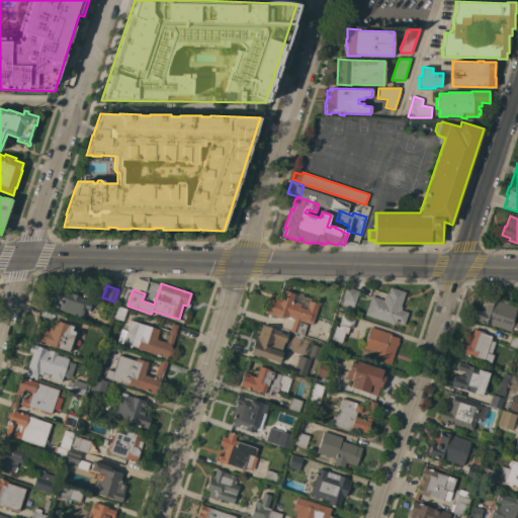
[(406,292),(401,306),(402,307),(401,310),(408,312),(404,325),(396,322),(395,325),(365,315),(371,295),(383,299),(386,292),(387,293),(390,286),(406,292)]
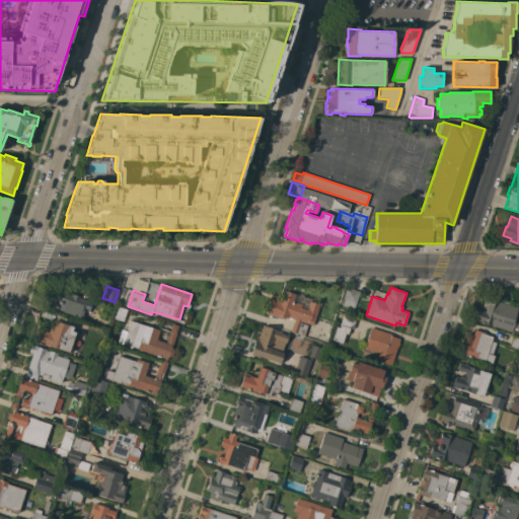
[(354,309),(342,305),(343,304),(340,303),(342,300),(343,300),(347,288),(360,292),(354,309)]
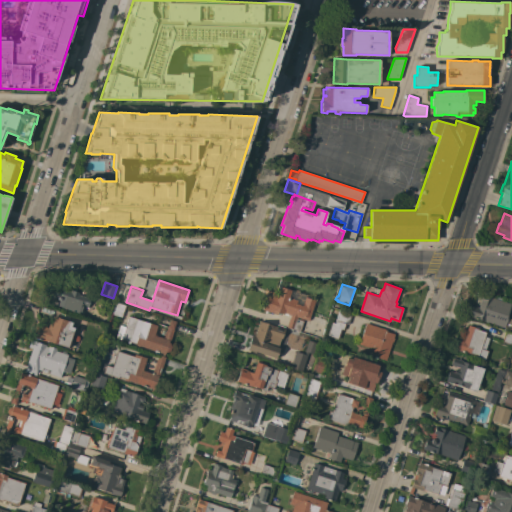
[(88,307),(85,306),(82,314),(58,306),(60,299),(50,296),(53,285),(60,288),(60,286),(65,288),(65,289),(71,291),(71,290),(79,292),(79,294),(91,298),(88,307)]
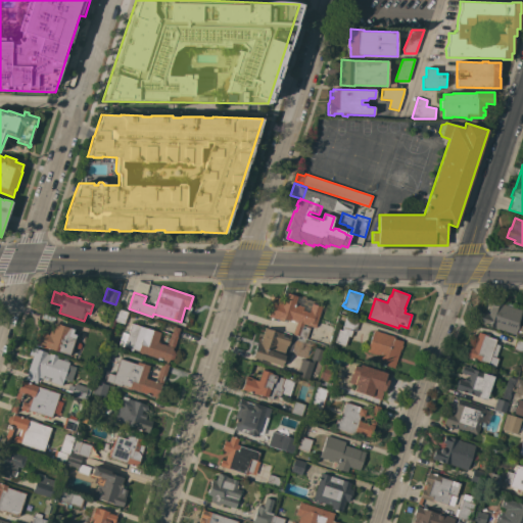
[(322,306),(315,328),(304,324),(303,326),(310,328),(306,339),(293,334),(297,322),(290,320),(289,321),(284,319),(283,322),(268,316),(271,307),(270,306),(272,300),(273,300),(274,296),(284,300),(286,292),(297,296),(295,304),(303,306),(302,311),(310,313),(313,303),(322,306)]
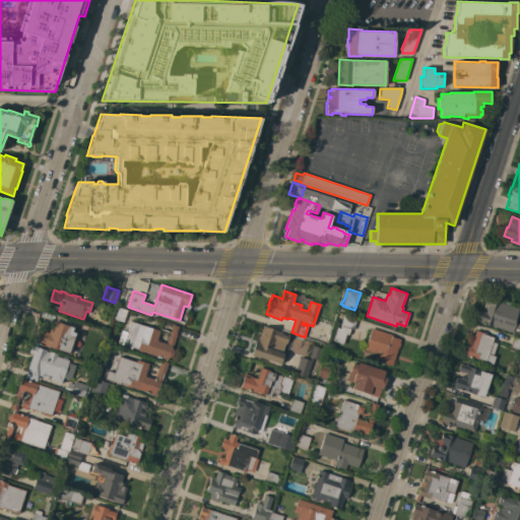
[(504,304),(505,302),(510,303),(509,305),(519,309),(518,309),(519,309),(519,312),(518,317),(517,317),(515,324),(519,326),(518,332),(513,331),(512,332),(483,323),(483,325),(474,322),(478,310),(481,311),(482,311),(485,312),(488,306),(488,305),(490,299),(504,304)]
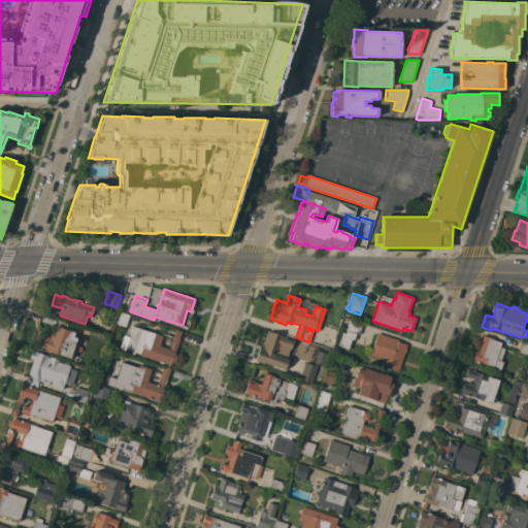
[(126,327),(116,324),(120,311),(129,315),(126,327)]
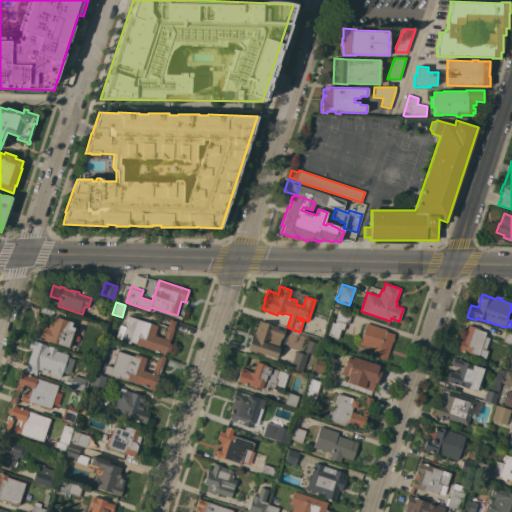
[(352,314),(349,324),(348,323),(348,324),(347,324),(345,330),(342,330),(339,339),(328,336),(332,322),(335,323),(336,320),(339,310),(352,314)]
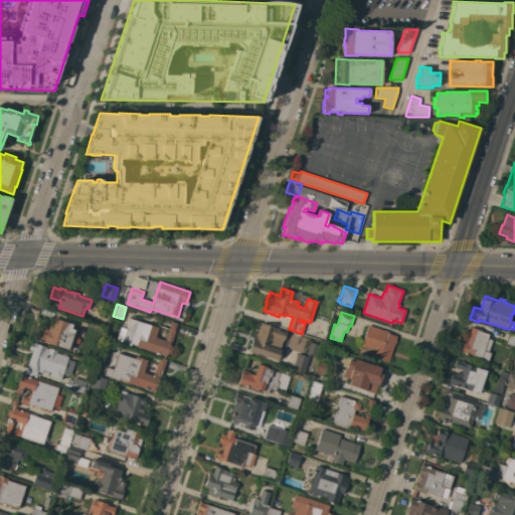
[(33,338),(36,326),(48,329),(49,325),(50,326),(52,320),(53,318),(73,324),(71,329),(74,330),(70,342),(73,343),(71,348),(69,347),(68,350),(33,338)]
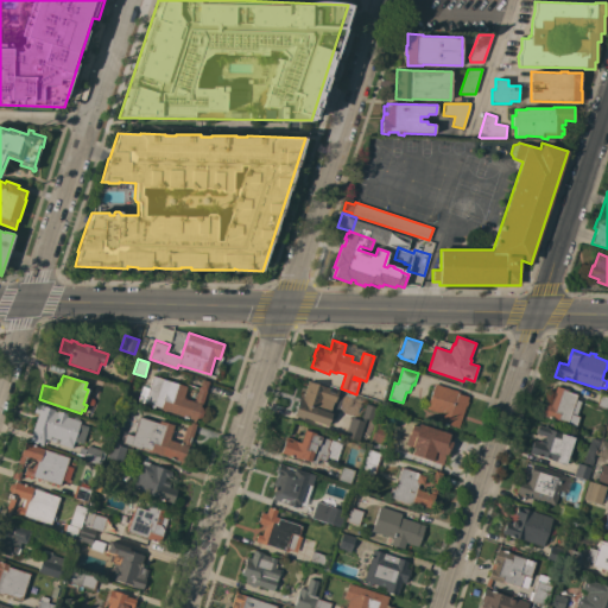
[(153,375),(188,387),(184,396),(185,397),(187,398),(185,399),(194,401),(198,388),(200,388),(202,380),(209,382),(206,391),(207,391),(202,406),(201,406),(202,407),(203,411),(203,415),(202,416),(200,418),(198,418),(197,418),(196,420),(160,409),(162,407),(145,403),(144,404),(138,401),(143,386),(149,388),(153,375)]
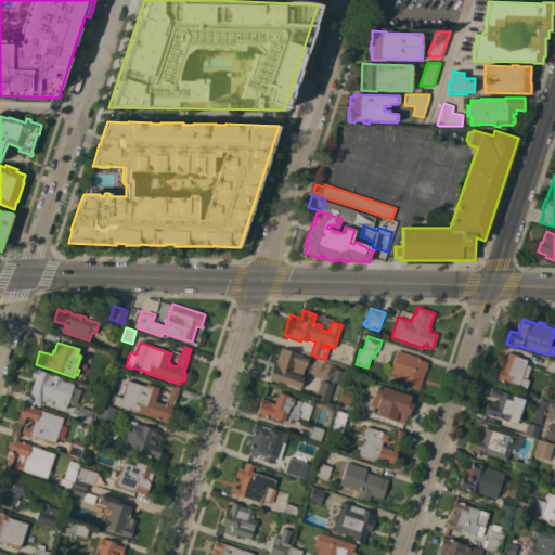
[(309,357),(302,377),(299,388),(278,382),(276,383),(268,379),(273,362),(276,363),(282,348),(309,357)]
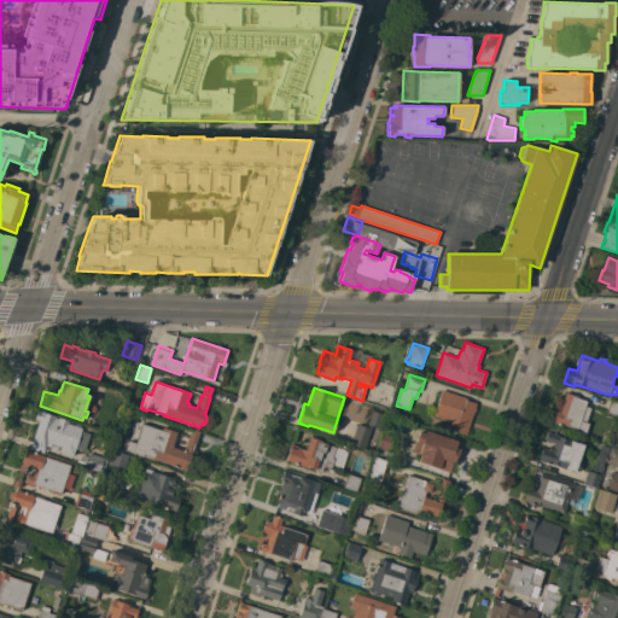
[(468,398),(467,401),(477,403),(474,408),(476,408),(474,413),(473,412),(466,435),(443,427),(445,419),(435,415),(442,390),(468,398)]
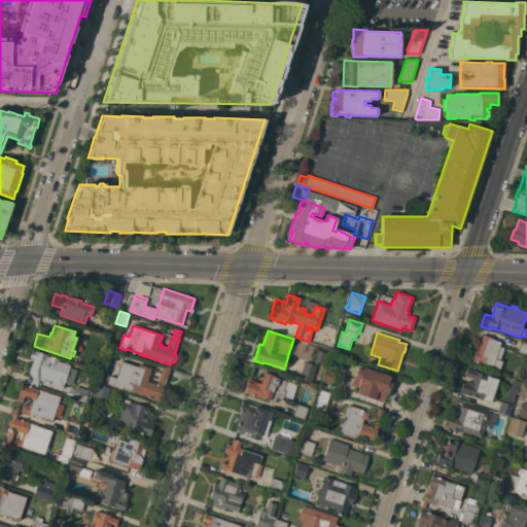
[(503,348),(499,360),(502,361),(499,370),(469,359),(473,349),(472,349),(476,339),(481,341),(483,335),(493,339),(493,340),(500,342),(499,346),(503,348)]
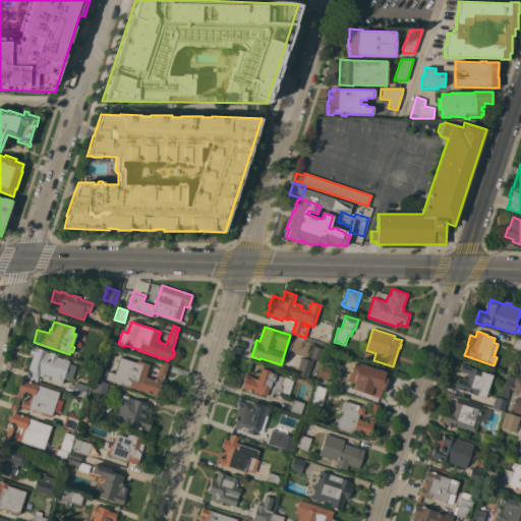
[(520,350),(511,347),(515,337),(520,338),(520,350)]
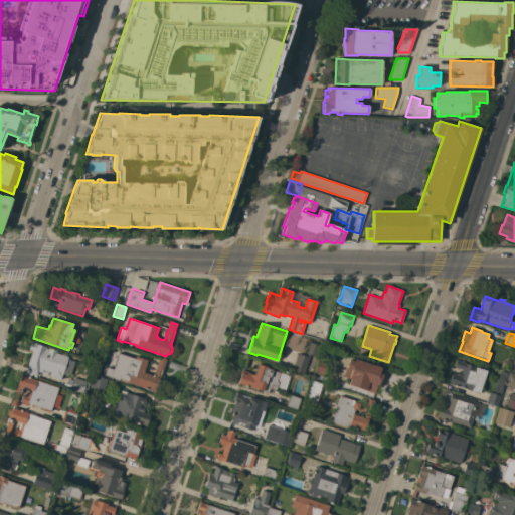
[(32,350),(29,349),(31,342),(47,347),(46,348),(48,349),(49,348),(57,350),(56,353),(61,354),(62,353),(66,354),(67,356),(68,357),(67,359),(75,361),(70,376),(63,373),(60,379),(49,376),(50,375),(38,372),(36,377),(25,374),(32,350)]
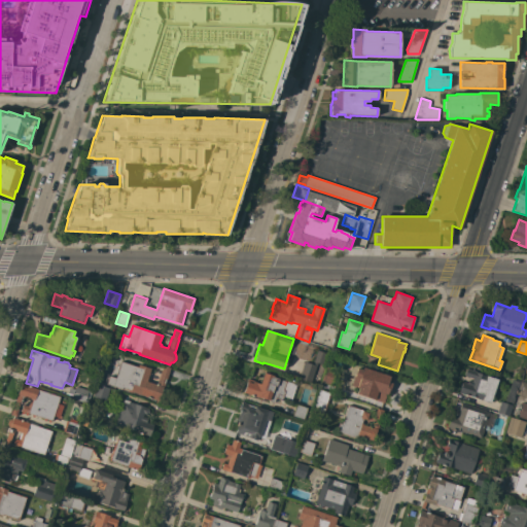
[(305,362),(313,364),(318,350),(326,353),(322,364),(318,363),(317,366),(316,365),(311,382),(300,379),(305,362)]
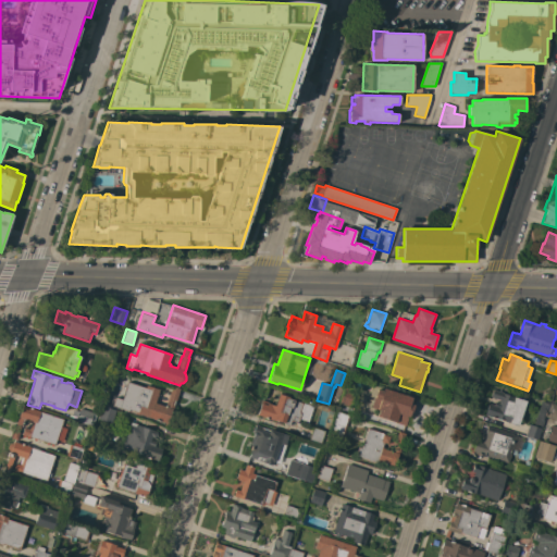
[(146,387),(147,385),(160,390),(156,403),(165,406),(172,386),(180,390),(176,401),(174,400),(173,405),(175,406),(173,410),(172,410),(168,423),(140,415),(138,416),(136,415),(135,411),(130,410),(130,411),(112,406),(115,397),(122,399),(127,382),(146,387)]
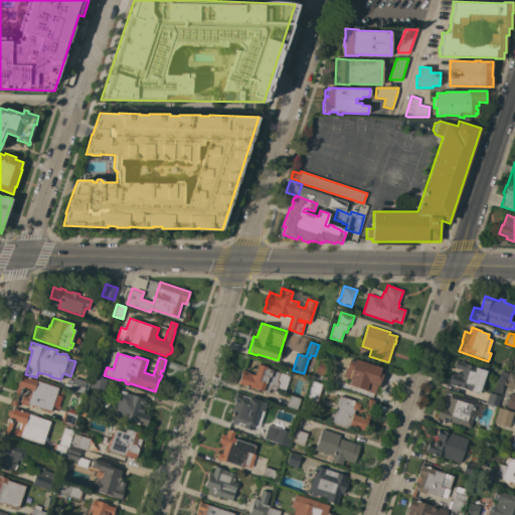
[(312,374),(318,357),(328,360),(322,377),(312,374)]
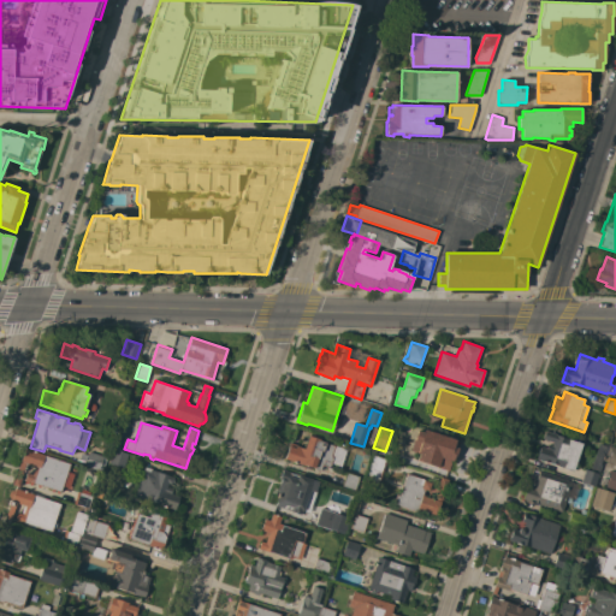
[(456,457),(455,456),(454,462),(451,461),(449,471),(418,460),(420,454),(412,450),(418,430),(425,432),(425,430),(461,442),(456,457)]
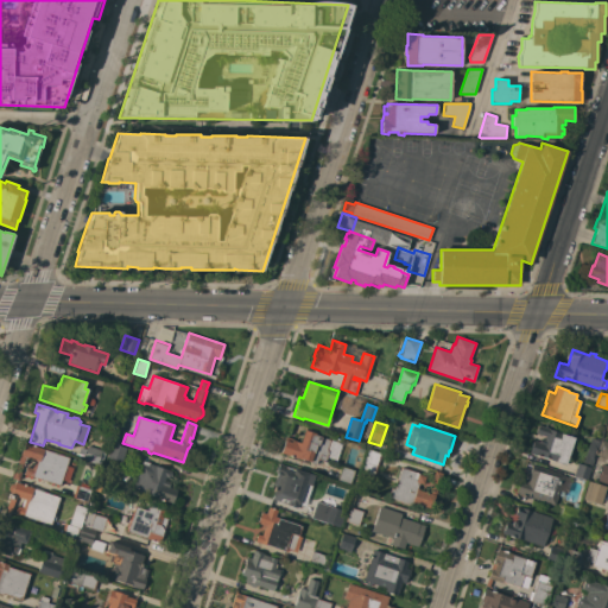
[(575,438),(565,464),(530,453),(533,441),(539,442),(540,438),(545,439),(546,436),(537,434),(539,425),(575,438)]
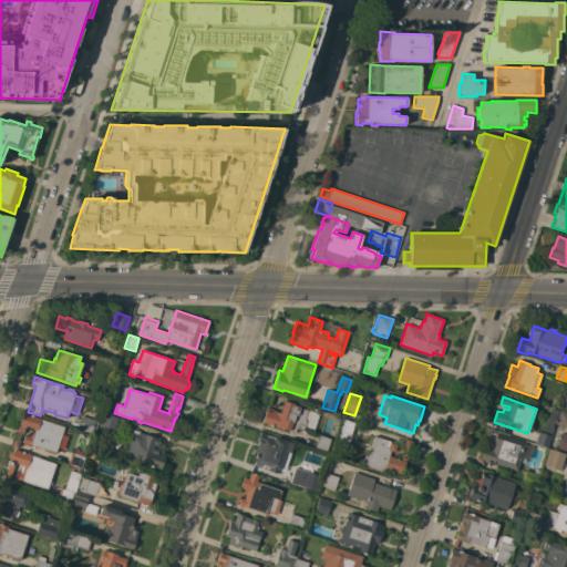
[(303,420),(306,421),(303,430),(297,428),(295,432),(294,433),(292,433),(291,433),(290,432),(289,430),(263,422),(267,408),(272,409),(271,410),(280,413),(284,401),(295,404),(295,406),(307,410),(303,420)]
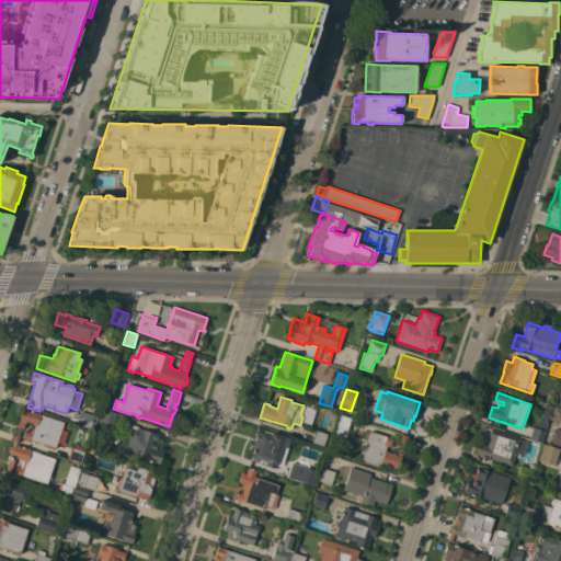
[(542,443),(529,439),(533,427),(538,428),(546,404),(553,407),(542,443)]
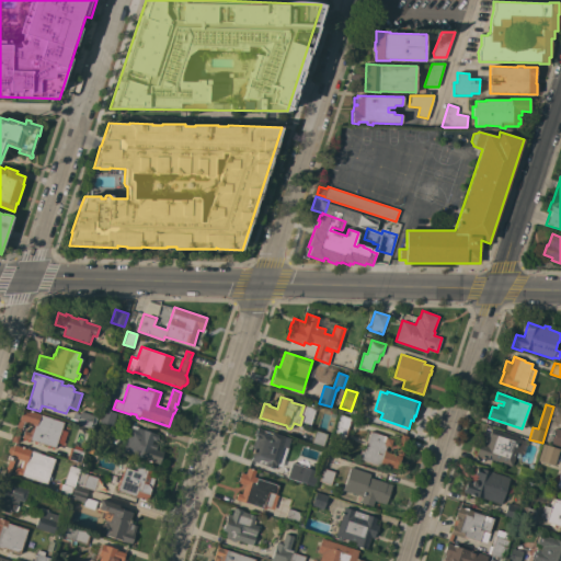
[(560,446),(551,444),(552,443),(545,441),(549,426),(557,428),(559,422),(551,420),(556,405),(560,407),(560,446)]
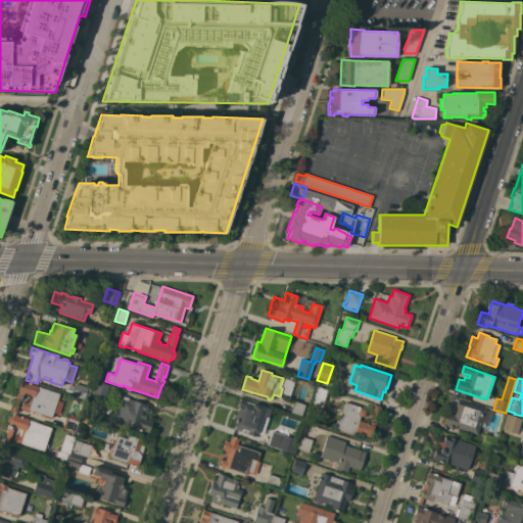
[(108,385),(105,397),(89,392),(92,380),(108,385)]
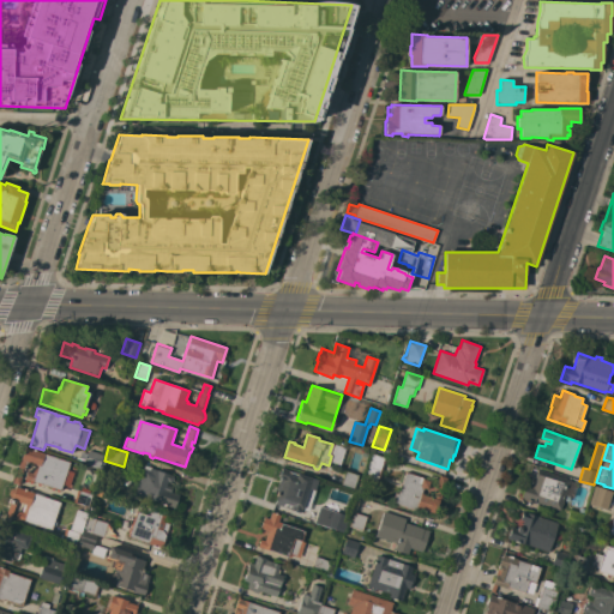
[(12,483),(25,447),(70,462),(67,470),(74,473),(70,487),(62,485),(60,491),(59,492),(56,492),(56,489),(54,488),(54,491),(50,489),(52,488),(41,483),(40,486),(37,485),(37,483),(32,481),(32,483),(29,482),(30,481),(28,480),(28,482),(24,481),(25,480),(24,479),(26,471),(32,473),(35,464),(25,462),(20,476),(22,477),(19,485),(12,483)]
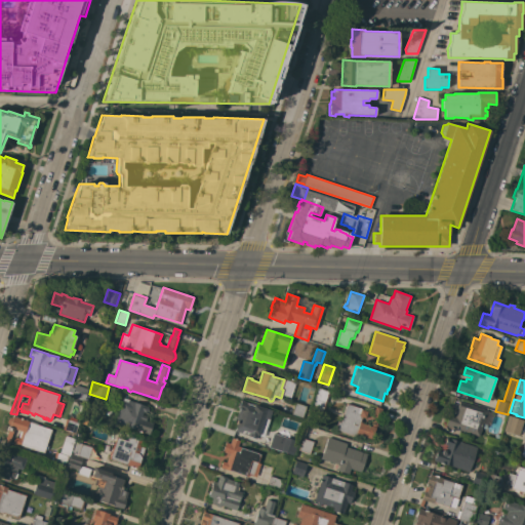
[(76,385),(89,389),(85,400),(73,397),(76,385)]
